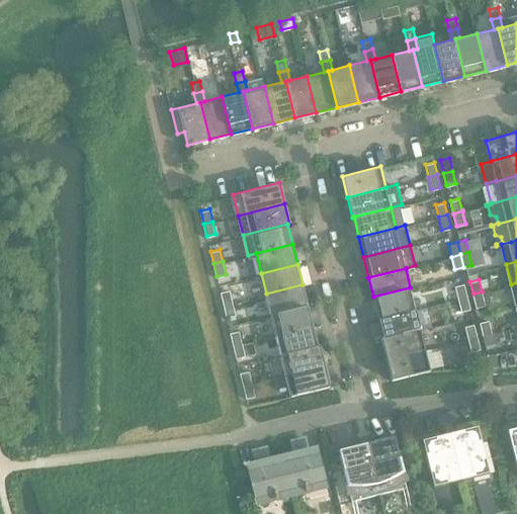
[(464,283),(455,285),(458,297),(467,295),(464,283)]
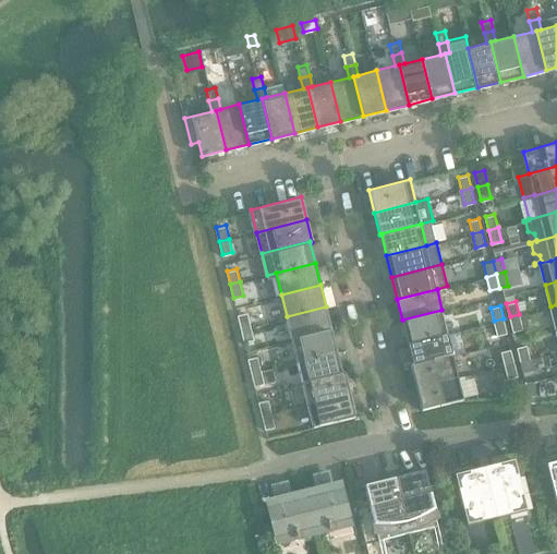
[(326,306),(287,316),(292,338),(331,328),(326,306)]
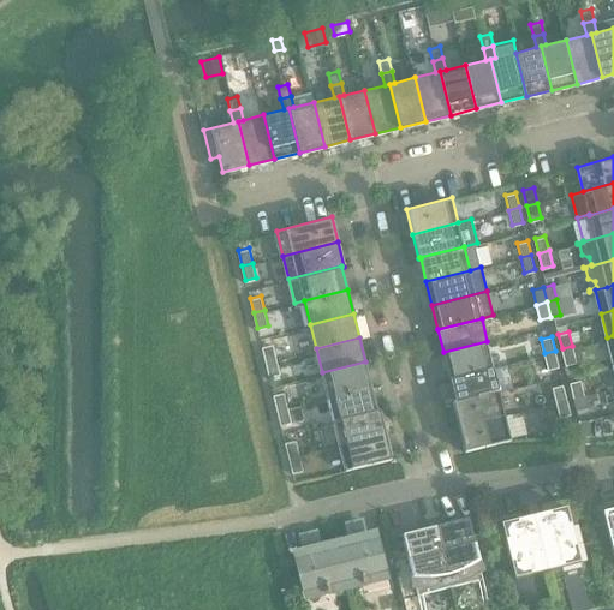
[(487,341),(443,352),(449,377),(493,366),(487,341)]
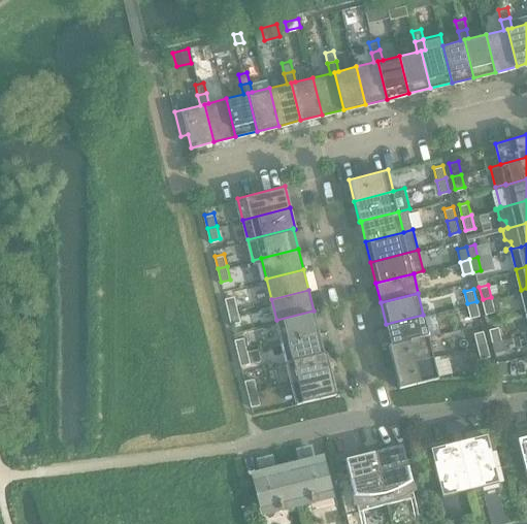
[(234,295),(225,297),(228,309),(237,307),(234,295)]
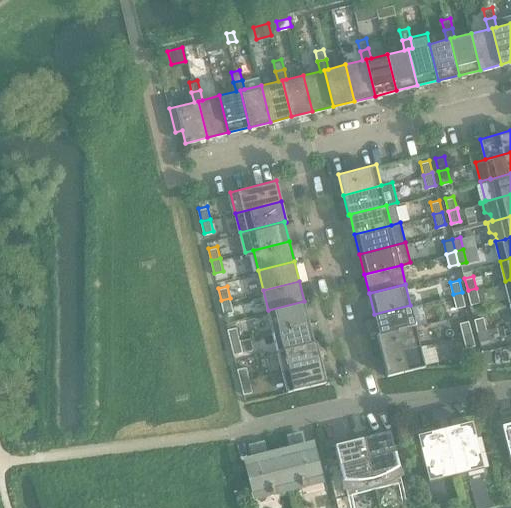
[(476,288),(468,290),(471,303),(479,301),(476,288)]
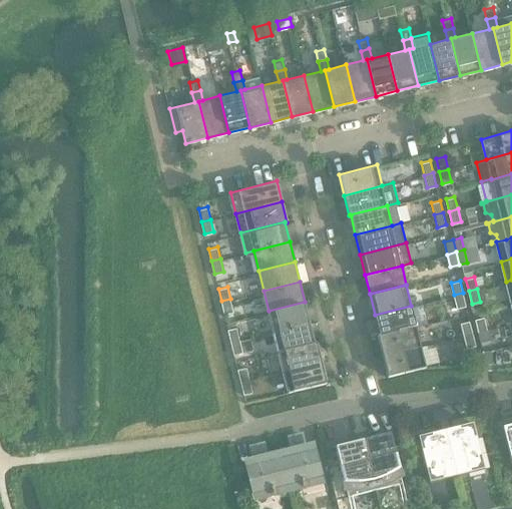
[(463,293),(454,295),(457,307),(466,305),(463,293)]
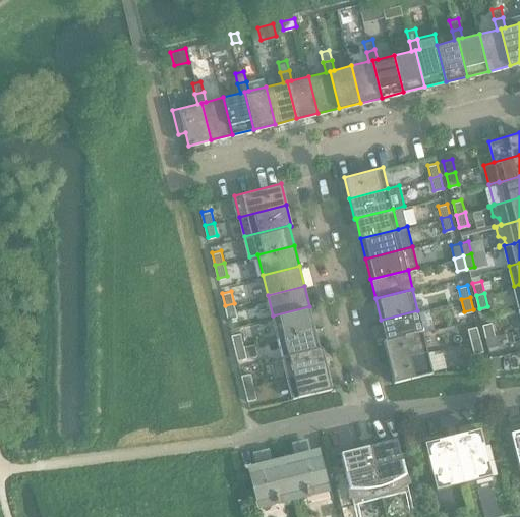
[(234,303),(225,305),(228,319),(237,317),(234,303)]
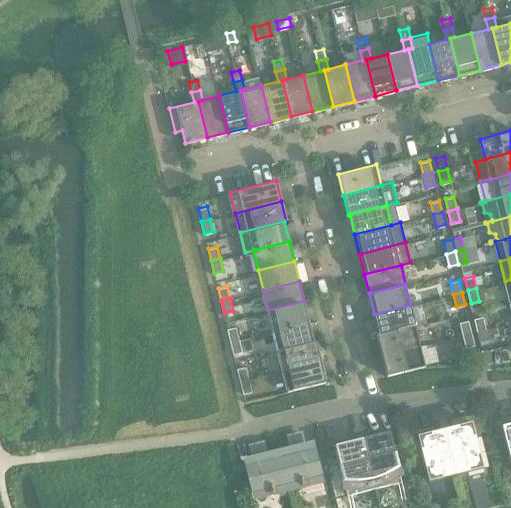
[(304,301),(268,310),(272,330),(309,321),(304,301)]
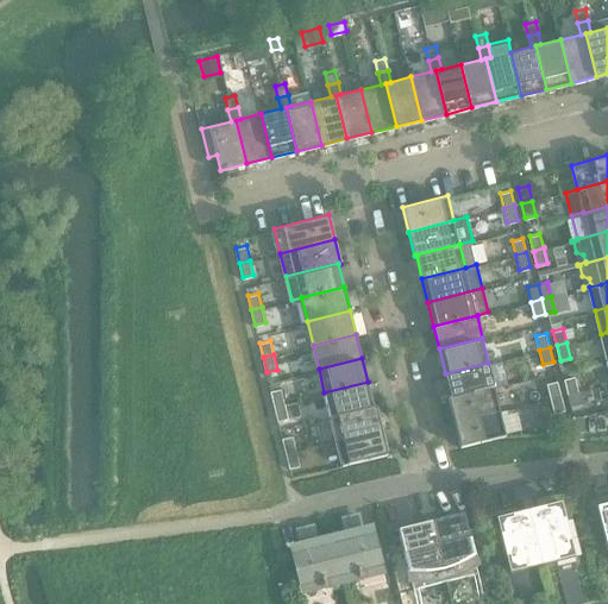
[(488,363),(445,373),(451,395),(451,396),(494,385),(488,363)]
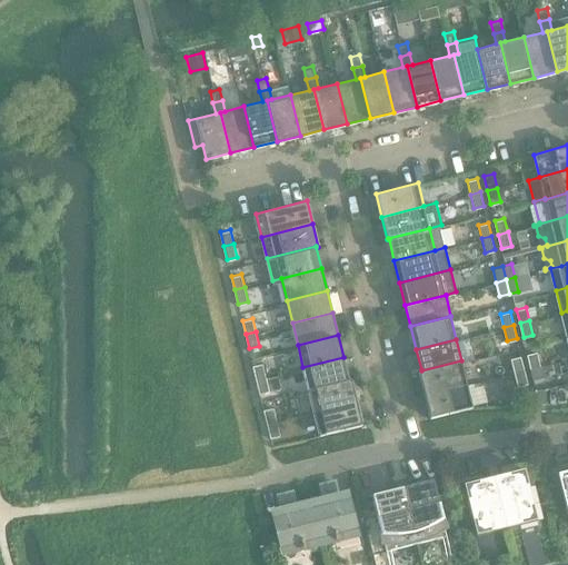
[(537,352),(527,354),(530,367),(540,365),(537,352)]
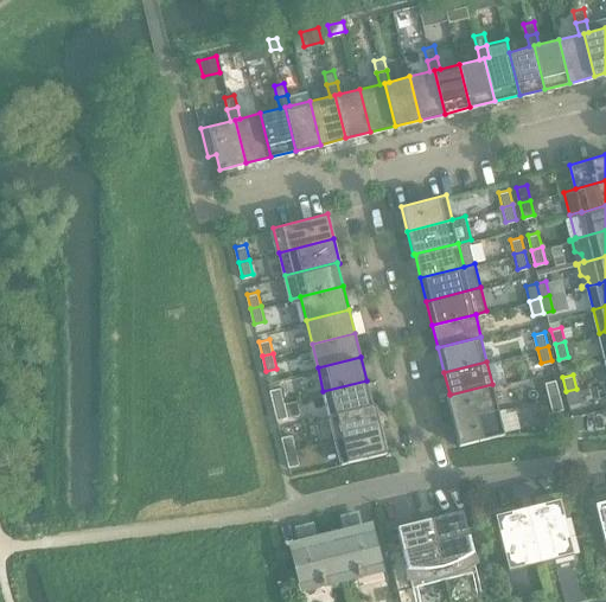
[(556,378),(546,380),(549,396),(560,392),(556,378)]
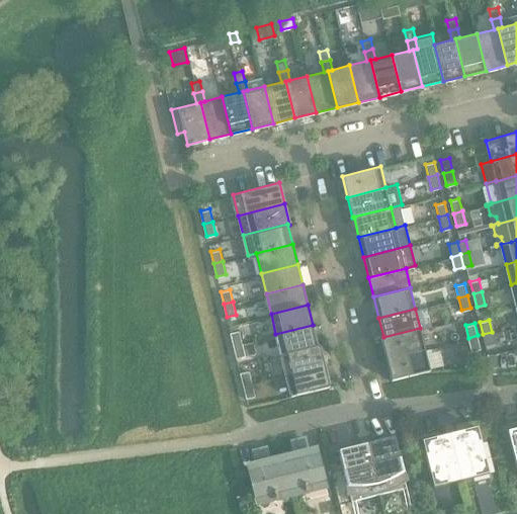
[(313,325),(275,334),(280,354),(320,344),(319,343),(317,344),(313,325)]
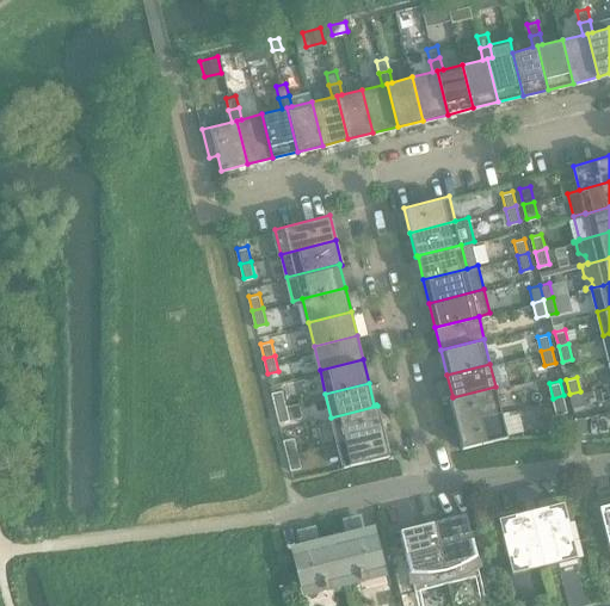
[(453,396),(450,397),(456,421),(501,410),(495,387),(453,397),(453,396)]
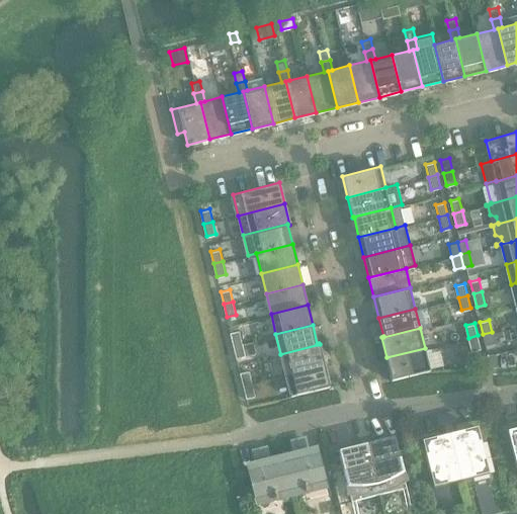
[(240,330),(231,332),(234,344),(243,342),(240,330)]
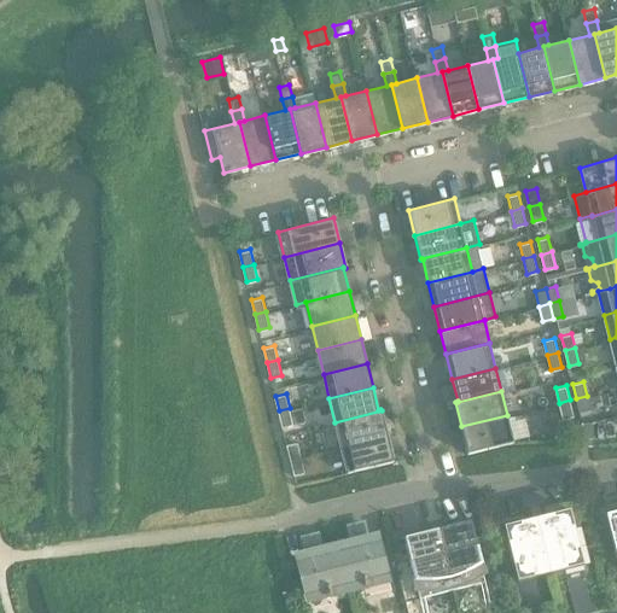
[(587,396),(576,398),(580,412),(591,408),(587,396)]
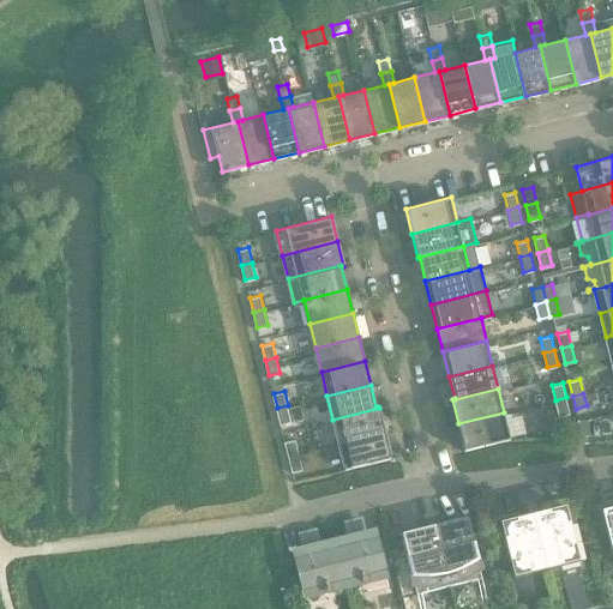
[(566,397),(556,401),(559,415),(570,412),(566,397)]
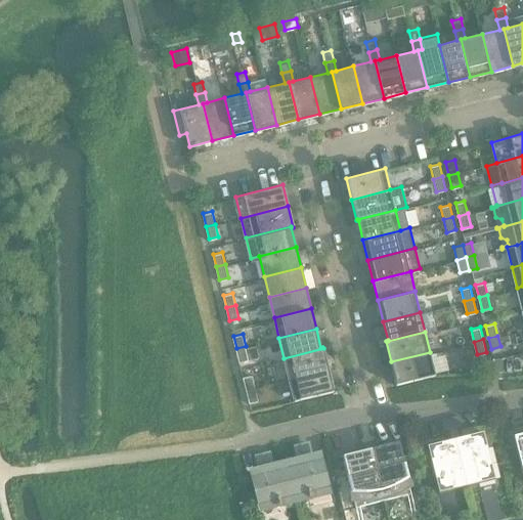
[(236,348),(238,357),(240,361),(249,358),(246,346),(236,348)]
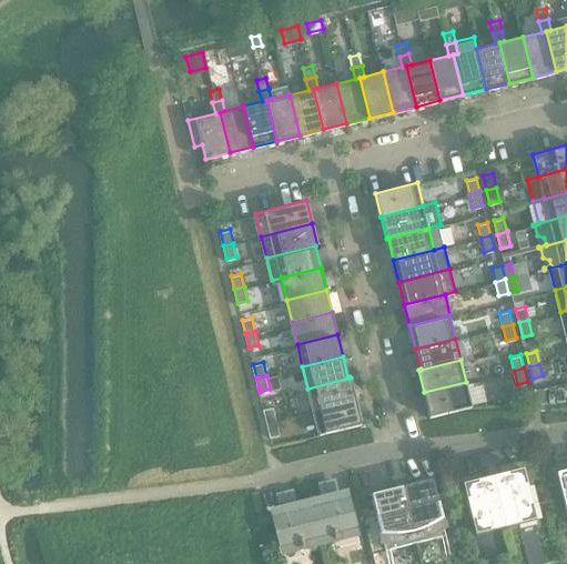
[(351,378),(307,389),(313,411),(355,400),(351,378)]
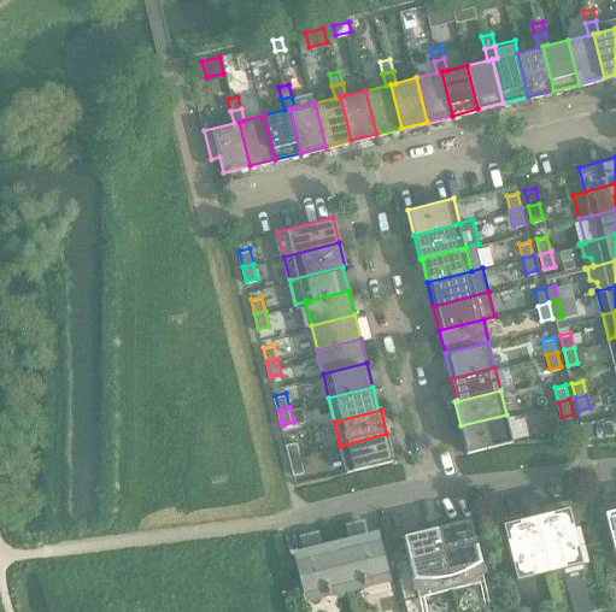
[(506,415),(461,425),(467,451),(512,440),(506,415)]
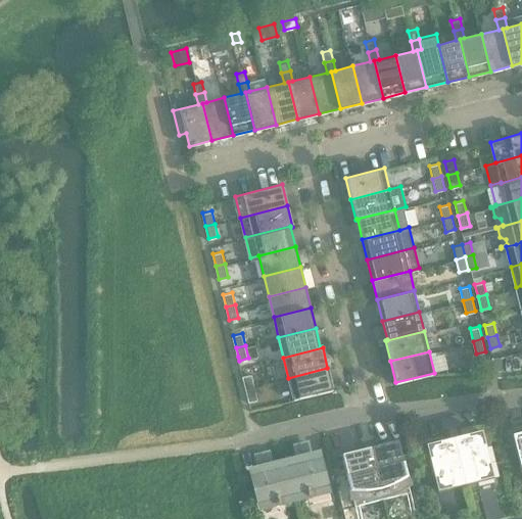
[(501,356),(491,357),(492,370),(502,369),(501,356)]
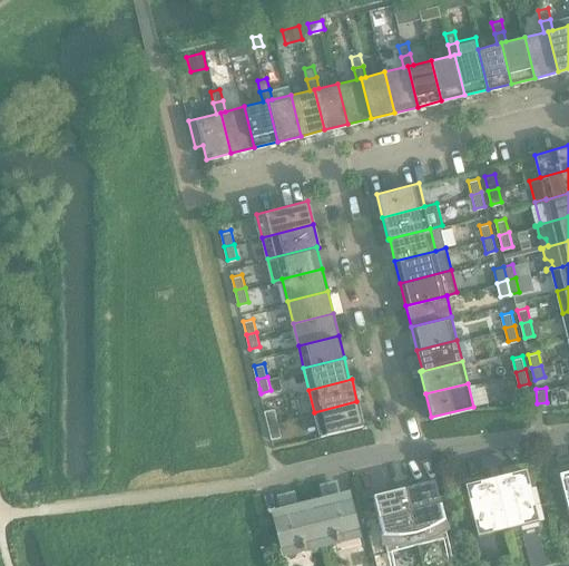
[(356,401),(314,412),(320,435),(363,425),(356,401)]
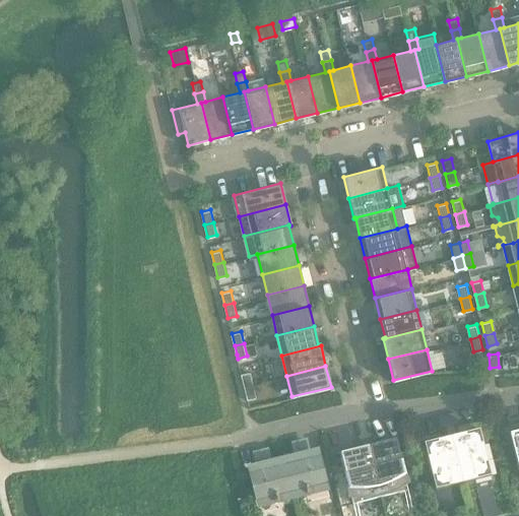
[(250,371),(242,373),(245,386),(253,384),(250,371)]
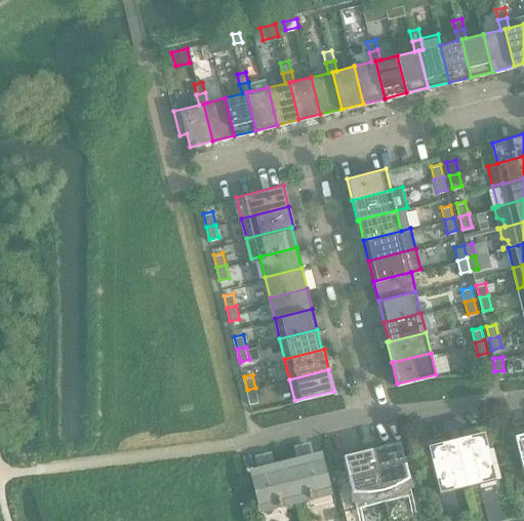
[(247,390),(250,402),(259,400),(255,388),(247,390)]
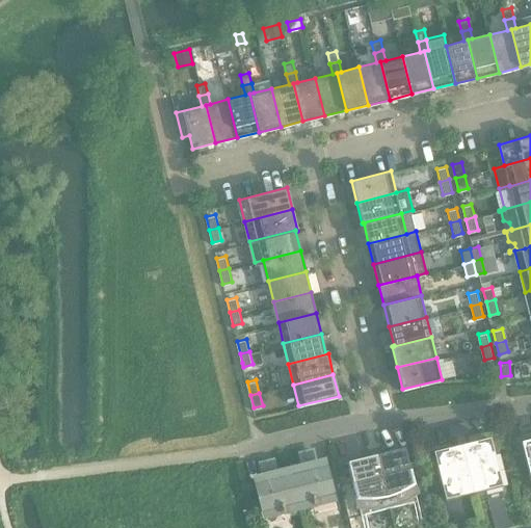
[(489,437),(461,444),(473,491),(502,484),(489,437)]
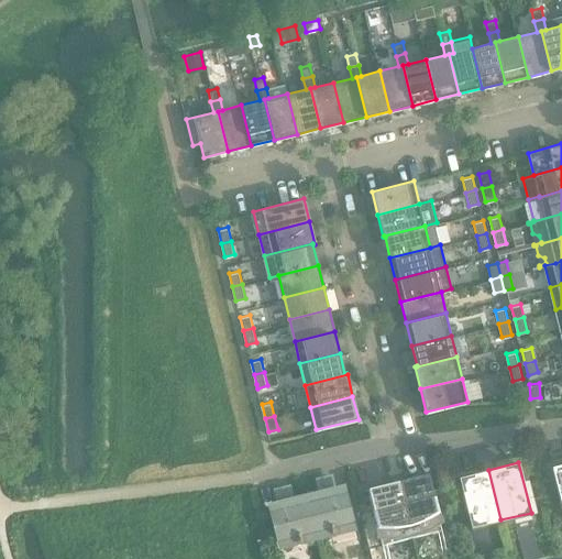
[(561,462),(551,467),(561,508),(561,462)]
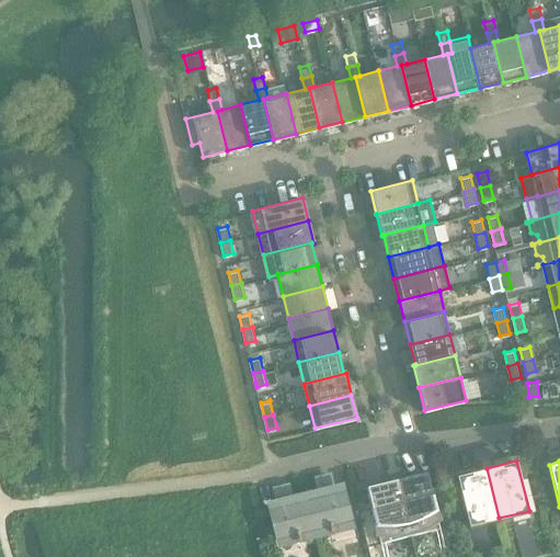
[(343,468),(318,470),(319,481),(344,478),(343,468)]
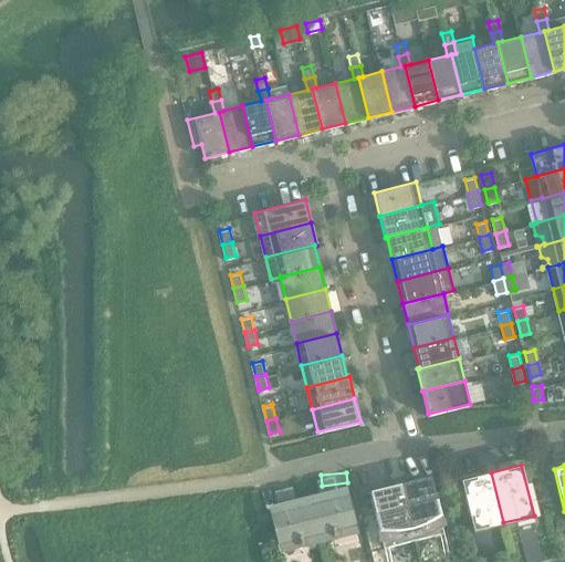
[(491,472),(461,480),(473,530),(503,522),(491,472)]
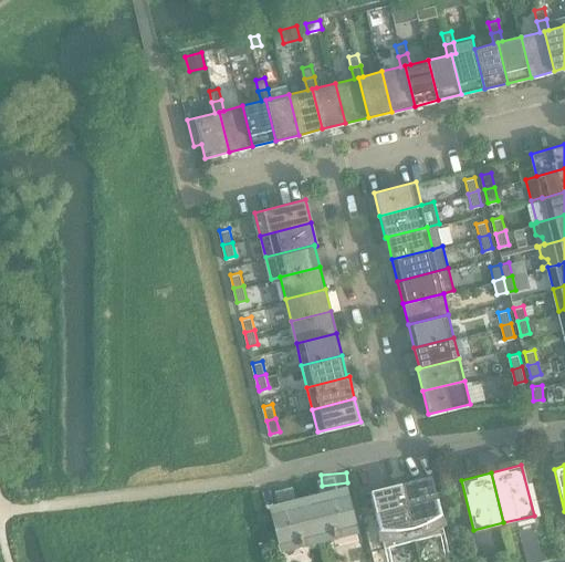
[(400,482),(415,538),(445,531),(430,476),(400,482)]
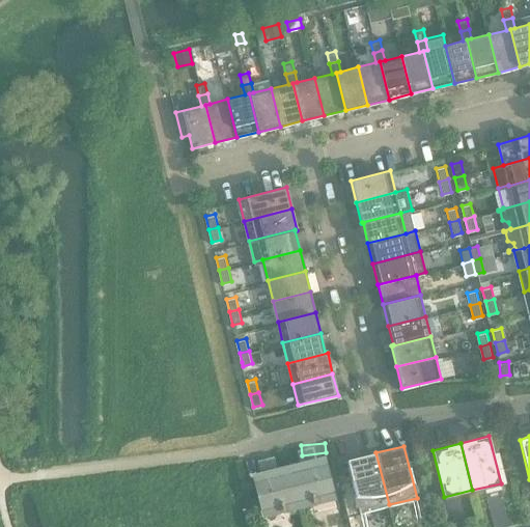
[(375,452),(347,460),(360,511),(389,504),(375,452)]
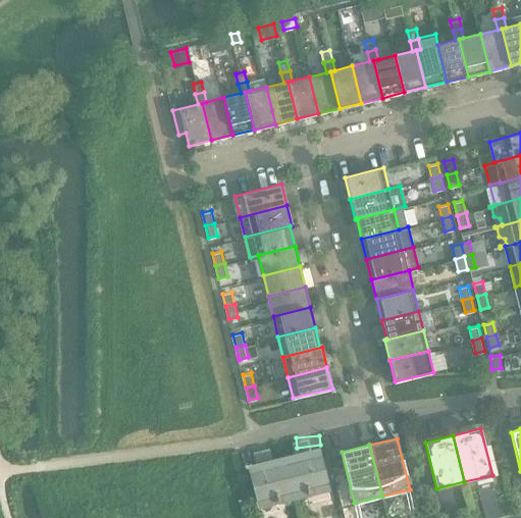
[(299,454),(284,458),(294,497),(310,493),(309,486),(324,483),(317,456),(313,457),(312,451),(308,452),(307,448),(298,450),(299,454)]
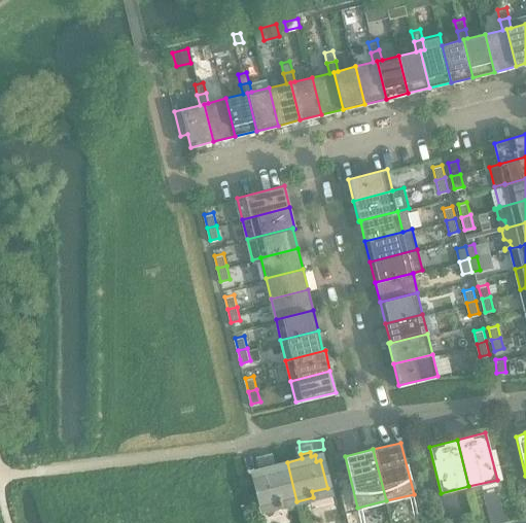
[(259,469),(260,476),(256,477),(264,503),(278,499),(280,506),(296,501),(287,462),(272,466),(271,461),(261,463),(263,468),(259,469)]
